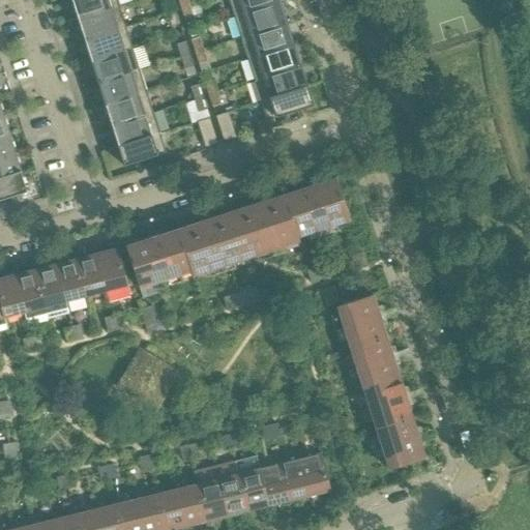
[(72,6),(77,20),(118,5),(116,0),(71,0),(74,6),(72,6)]
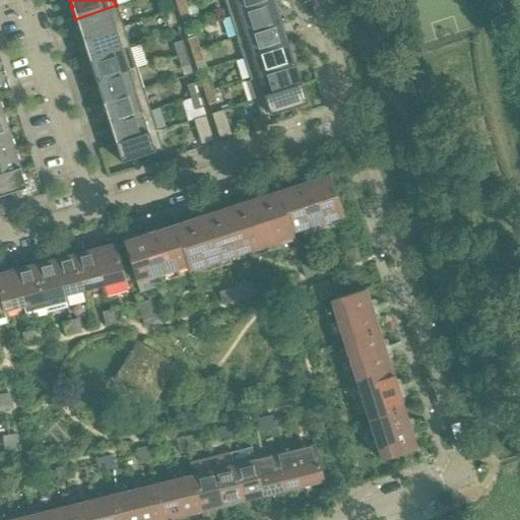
[(166,0),(160,2),(164,14),(172,11),(168,0),(166,0)]
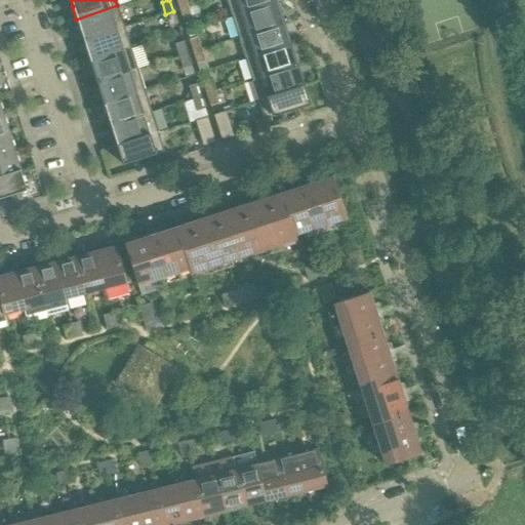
[(176,0),(179,9),(188,7),(185,0),(176,0)]
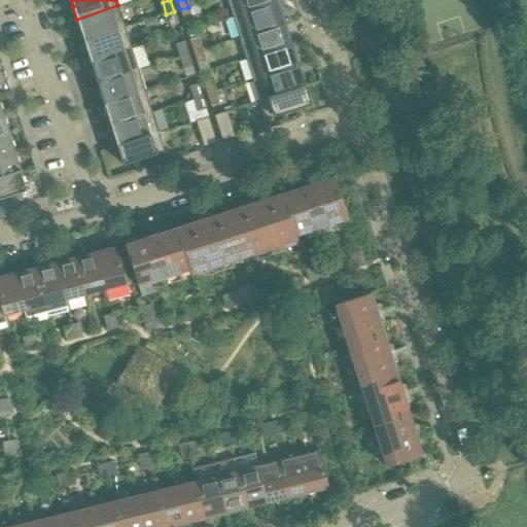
[(226,0),(233,16),(278,2),(277,0),(226,0)]
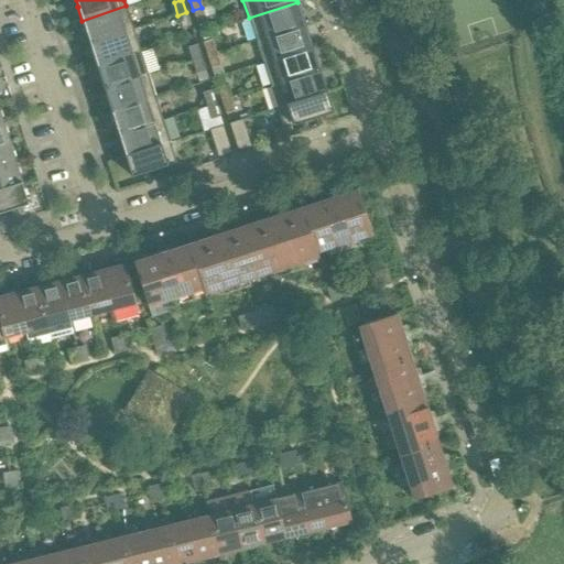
[(249,18),(256,41),(305,24),(303,24),(301,17),(302,15),(297,2),(249,18)]
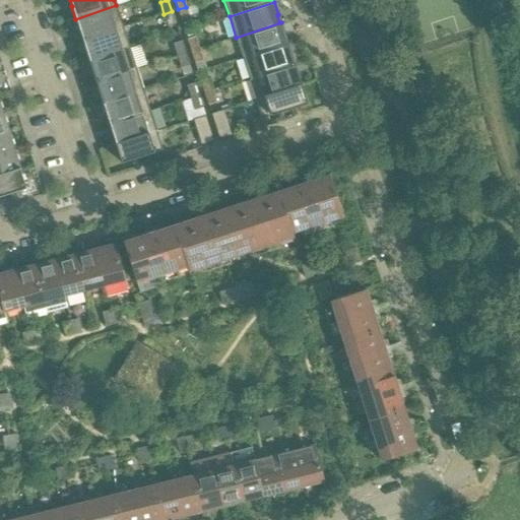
[(81,40),(82,41),(123,27),(116,5),(75,19),(79,33),(80,31),(83,40),(81,40)]
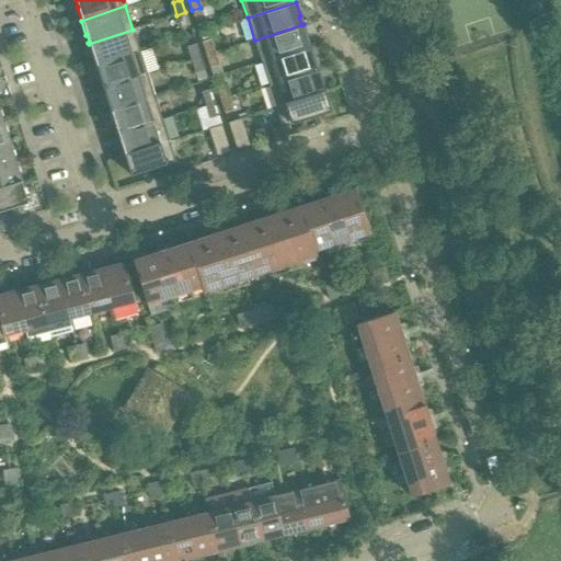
[(201,8),(192,10),(196,23),(205,21),(201,8)]
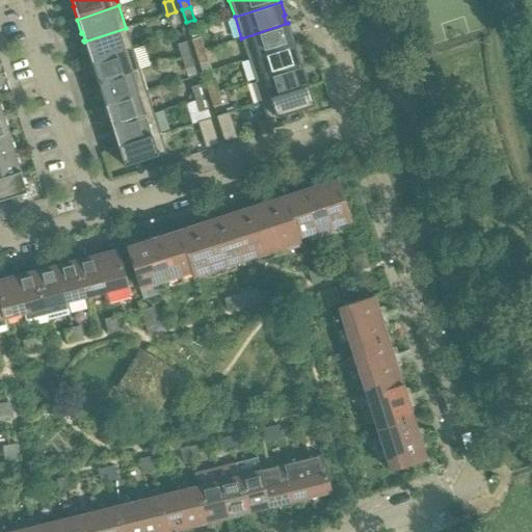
[(176,11),(167,15),(171,27),(180,24),(176,11)]
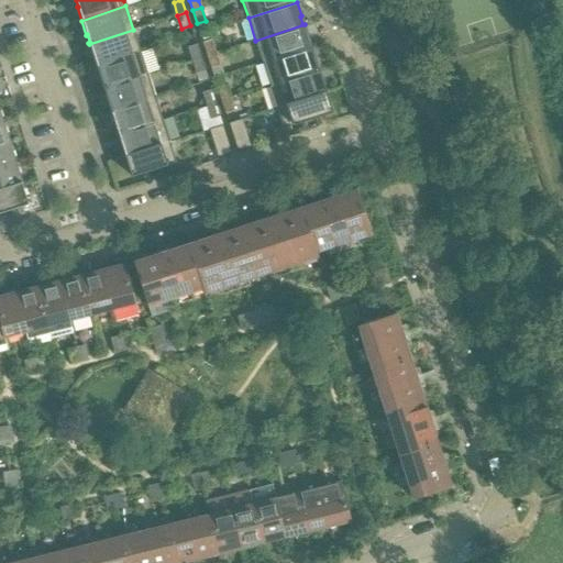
[(255,41),(263,63),(311,47),(307,33),(306,34),(304,25),(305,25),(305,24),(255,41)]
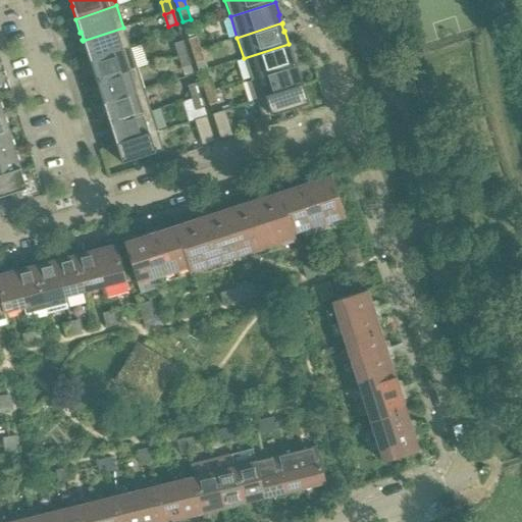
[(85,49),(89,61),(131,48),(123,28),(83,41),(84,41),(86,48),(85,49)]
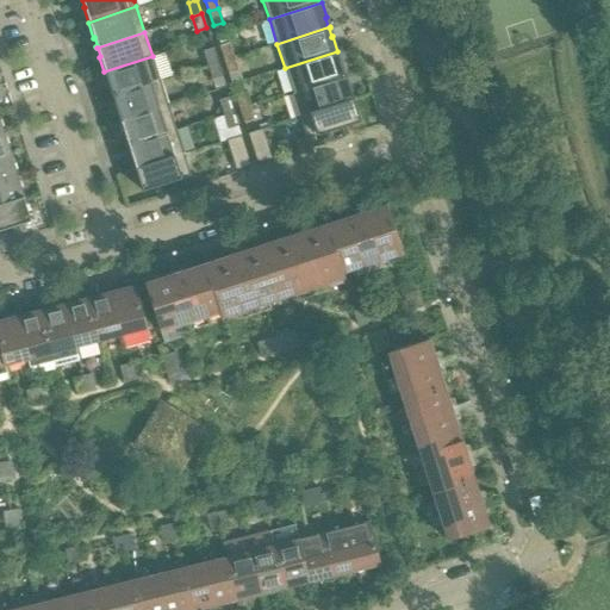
[(219,47),(224,61),(234,57),(229,43),(219,47)]
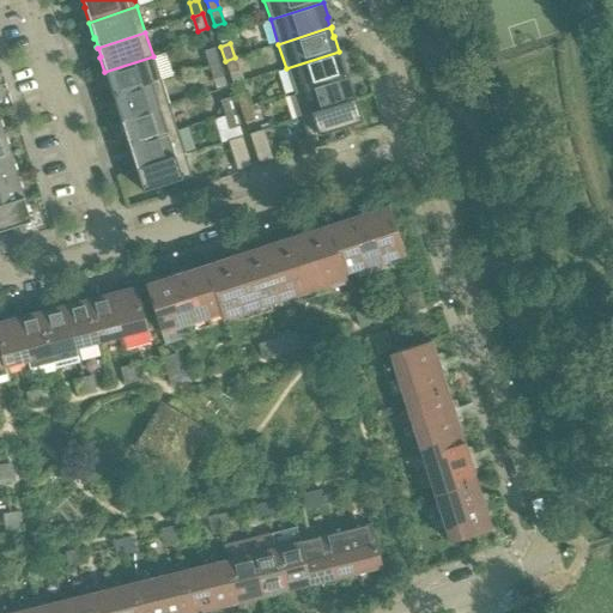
[(205,52),(208,66),(218,62),(214,49),(205,52)]
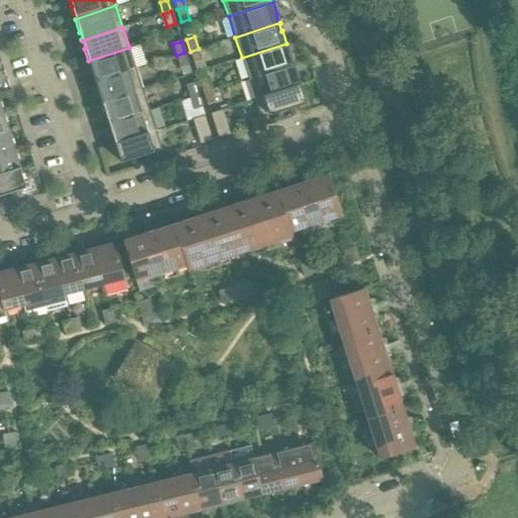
[(242,58),(248,79),(293,64),(292,64),(289,57),(290,57),(286,44),(242,58)]
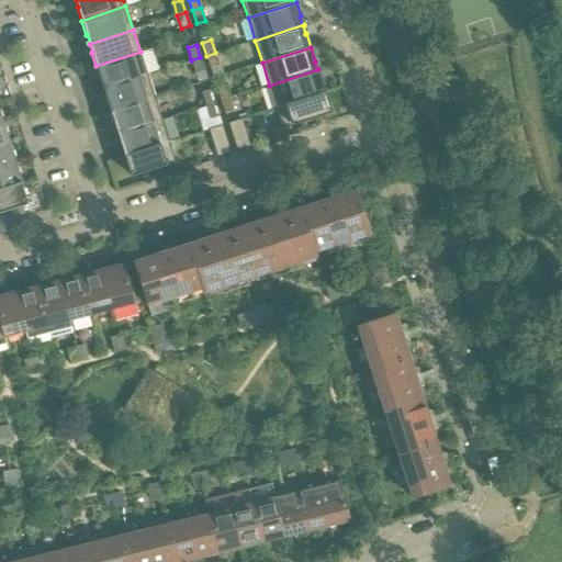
[(103,88),(103,89),(147,75),(141,52),(96,66),(100,80),(101,79),(104,88),(103,88)]
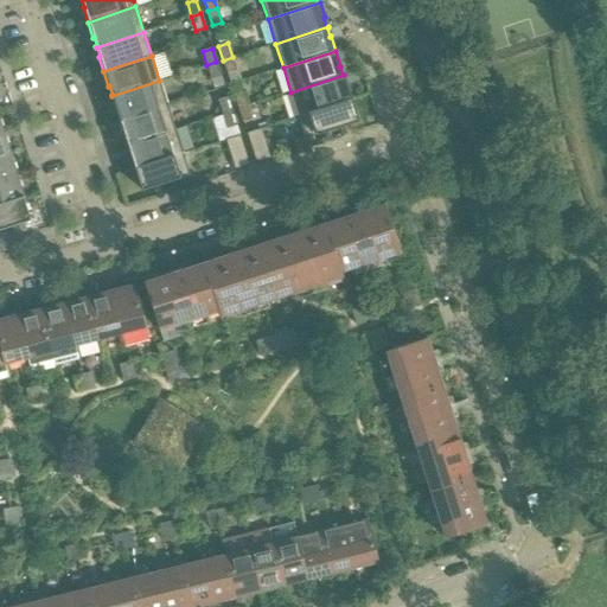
[(232,57),(223,61),(228,74),(237,71),(232,57)]
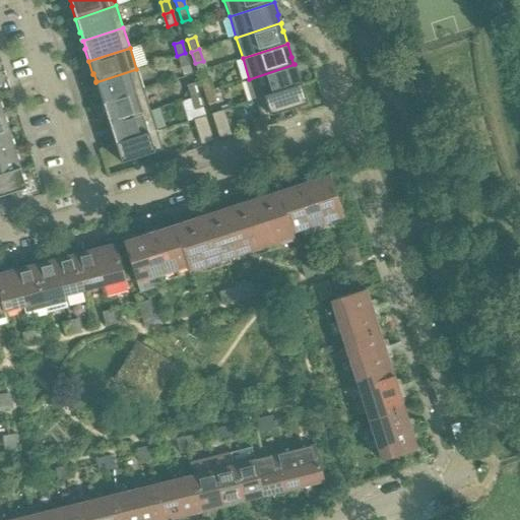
[(185,53),(177,56),(181,68),(189,65),(185,53)]
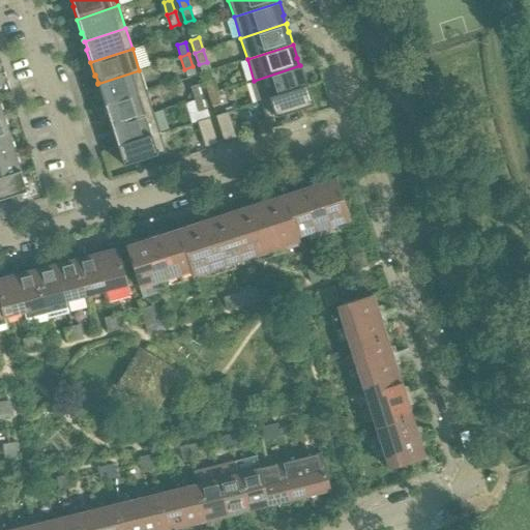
[(254,81),(261,101),(306,87),(302,75),(301,75),(299,66),(300,66),(300,65),(254,81)]
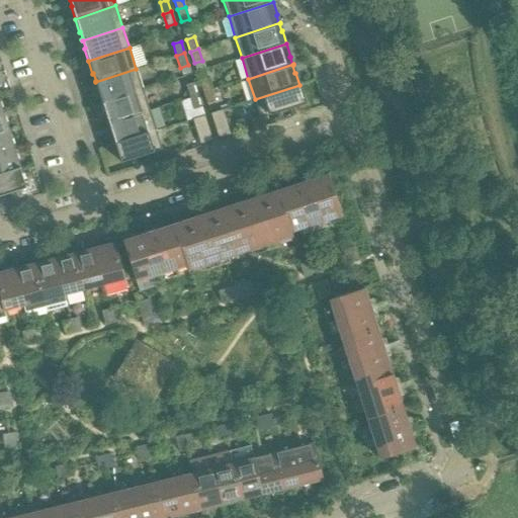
[(97,90),(101,102),(143,90),(136,69),(95,82),(96,82),(98,89),(97,90)]
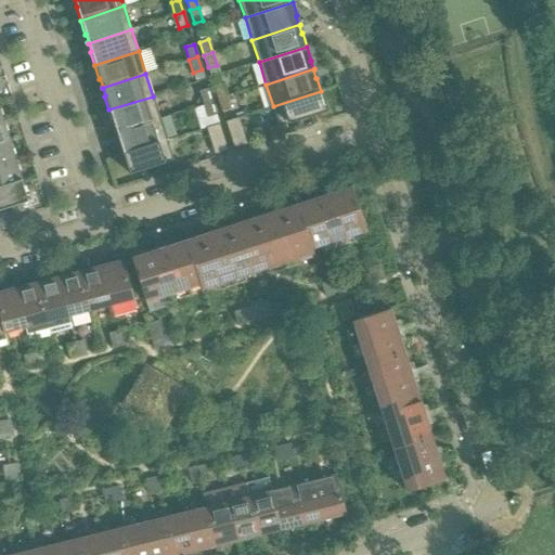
[(215,87),(218,100),(227,97),(223,84),(215,87)]
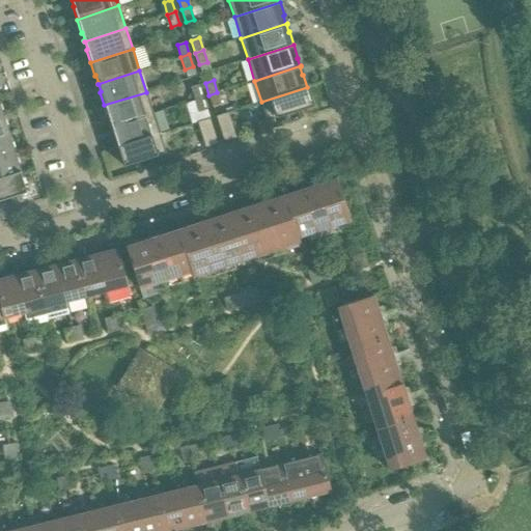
[(191,87),(195,100),(203,98),(199,85),(191,87)]
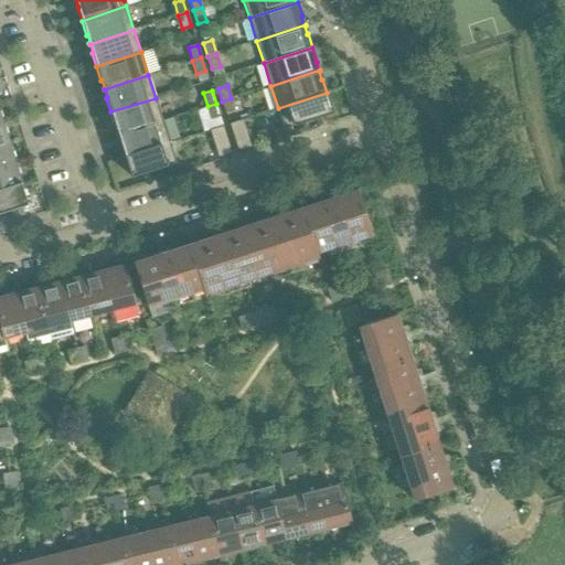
[(327,93),(278,108),(285,128),(333,113),(327,93)]
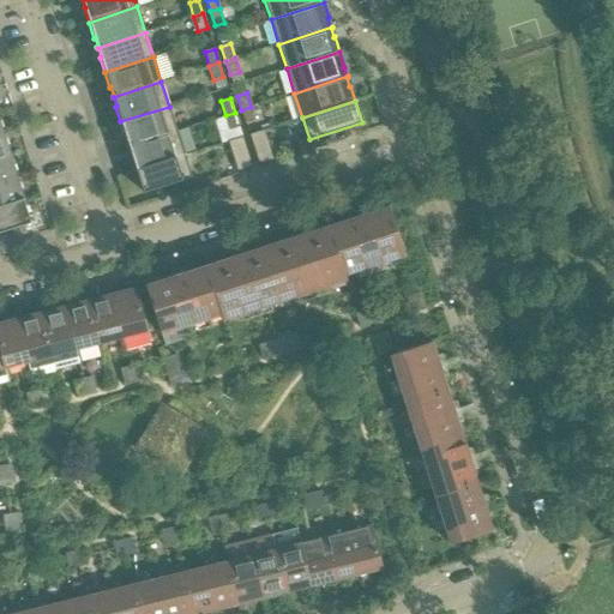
[(128,145),(128,146),(178,131),(169,107),(120,121),(125,137),(126,136),(130,145),(128,145)]
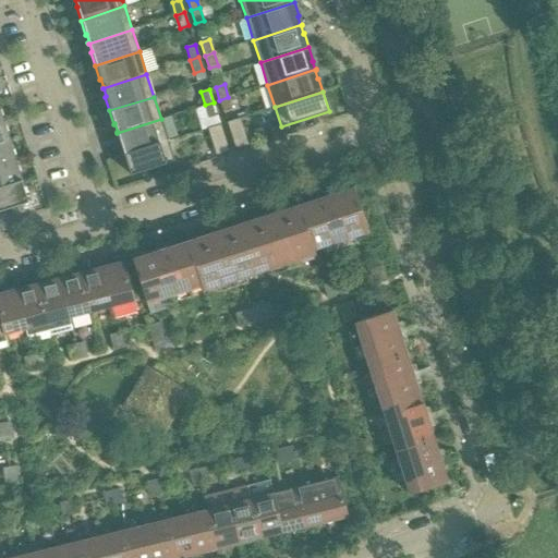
[(228,97),(219,100),(223,112),(232,110),(228,97)]
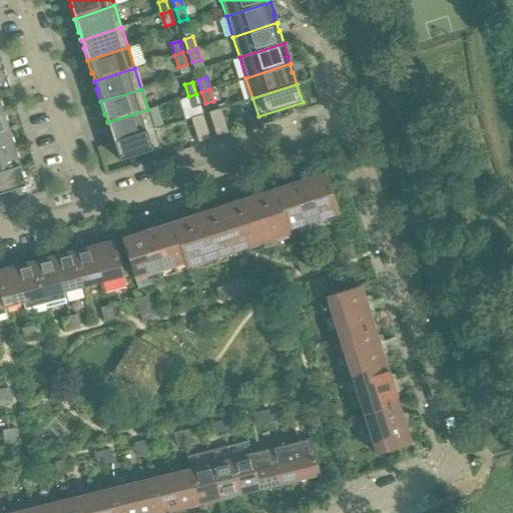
[(196,94),(188,96),(191,108),(199,105),(196,94)]
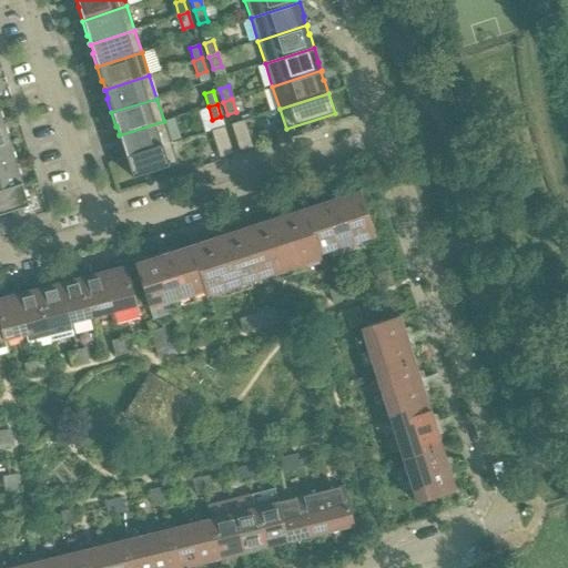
[(244,120),(231,124),(240,152),(252,148),(253,148),(244,120)]
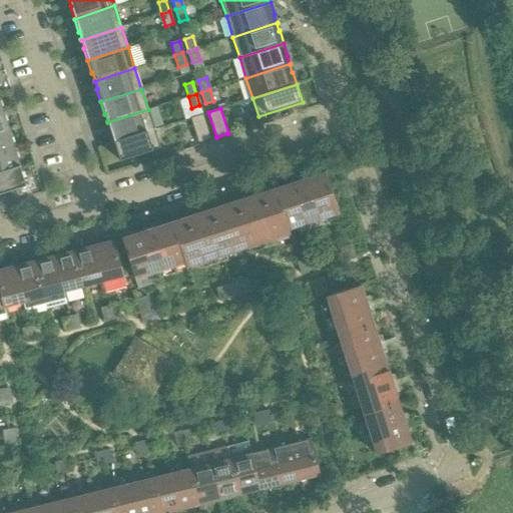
[(109,130),(113,142),(154,129),(148,109),(107,122),(108,122),(110,129),(109,130)]
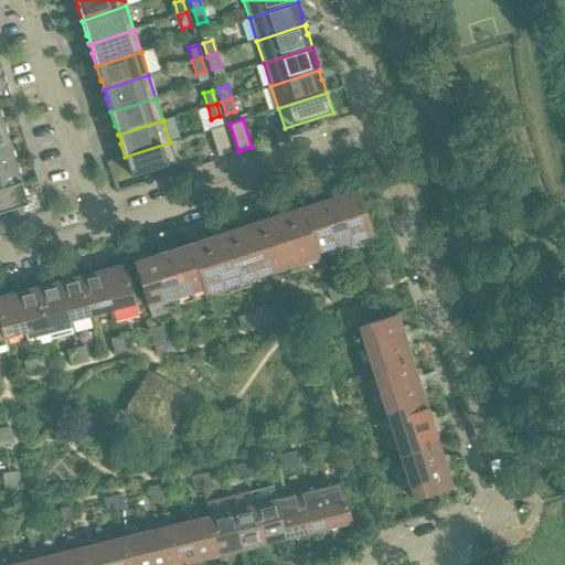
[(232,153),(223,126),(210,130),(219,158),(232,153)]
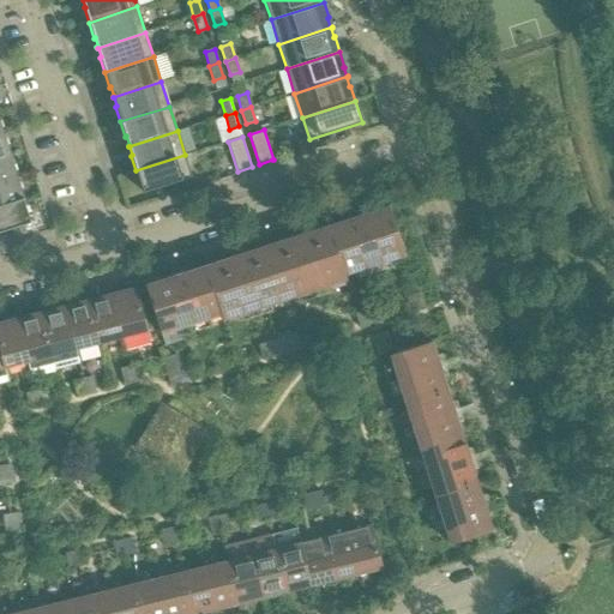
[(0,157),(0,181),(16,178),(10,155),(0,157)]
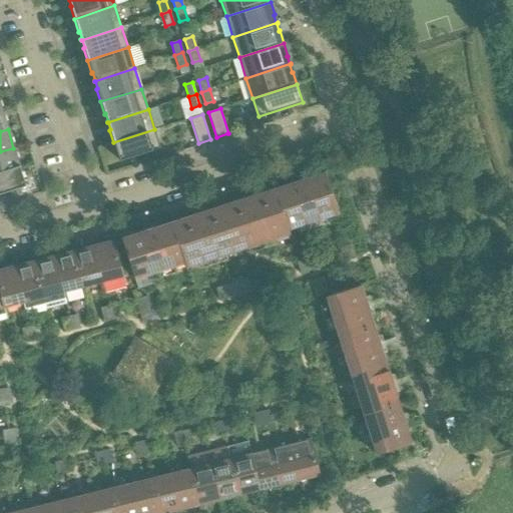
[(154,129),(113,142),(119,160),(160,147),(154,129)]
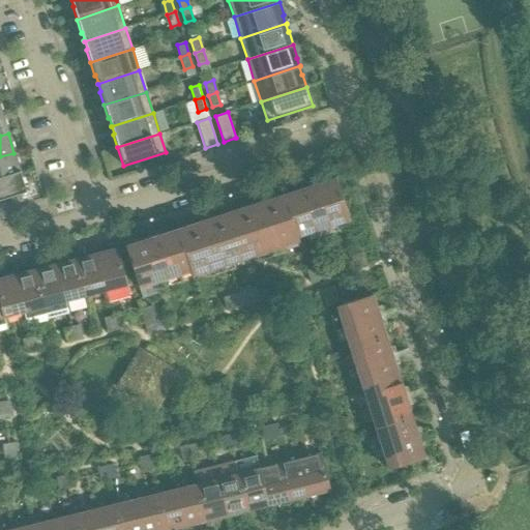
[(0,156),(0,178),(20,172),(13,153),(0,156)]
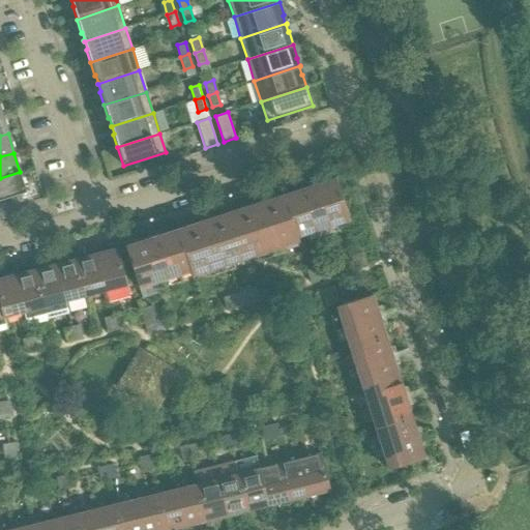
[(20,172),(0,178),(0,204),(9,203),(7,198),(27,193),(20,172)]
